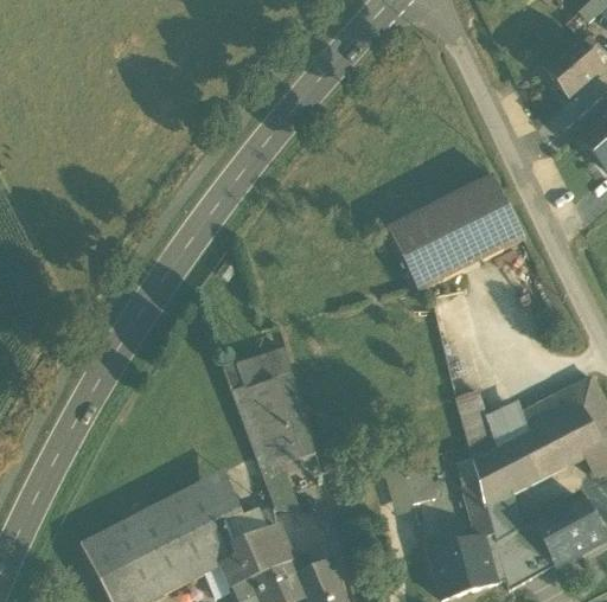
[(574,24),(600,0),(569,0),(560,8),(574,24)]
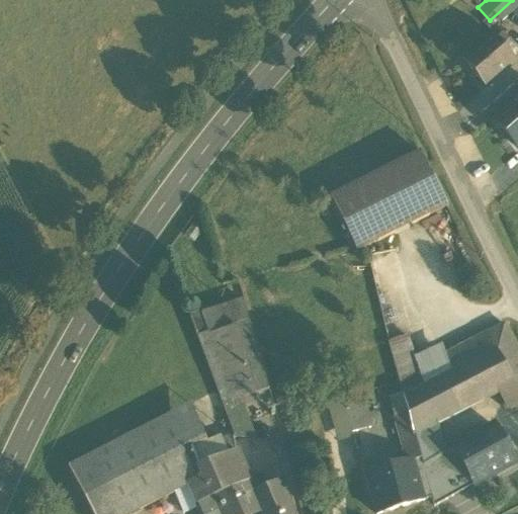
[(461,56),(482,81),(513,55),(493,30),(461,56)]
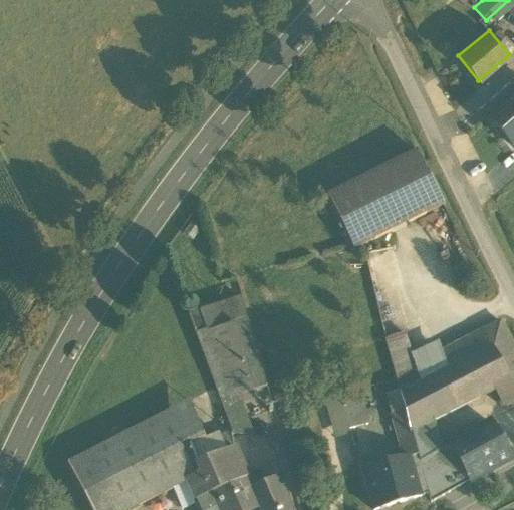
[(509,54),(478,80),(481,84),(512,58),(509,54)]
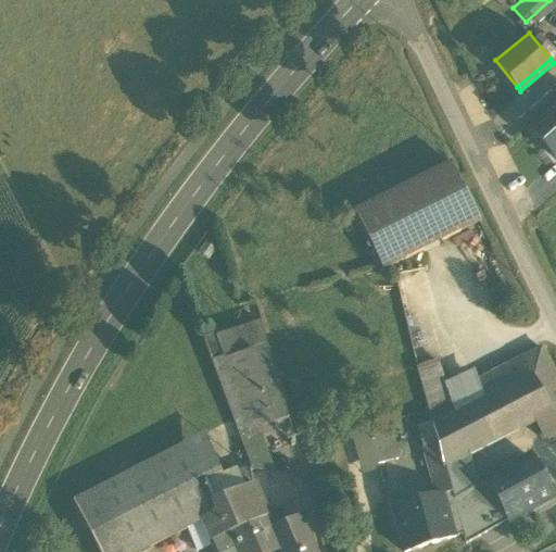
[(528,126),(555,158),(555,104),(545,115),(543,112),(528,126)]
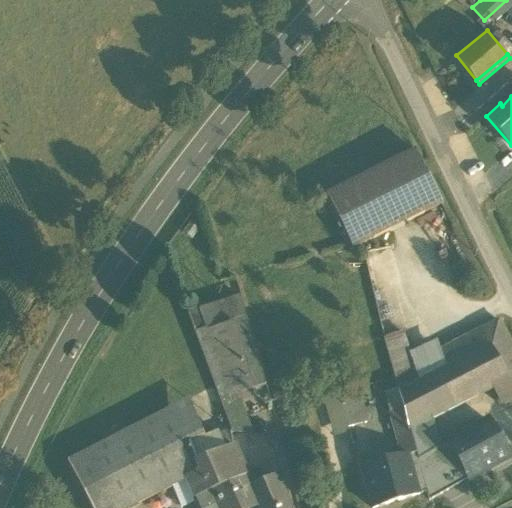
[(348,237),(352,245),(357,242),(441,200),(415,146),(325,191),(348,237)]
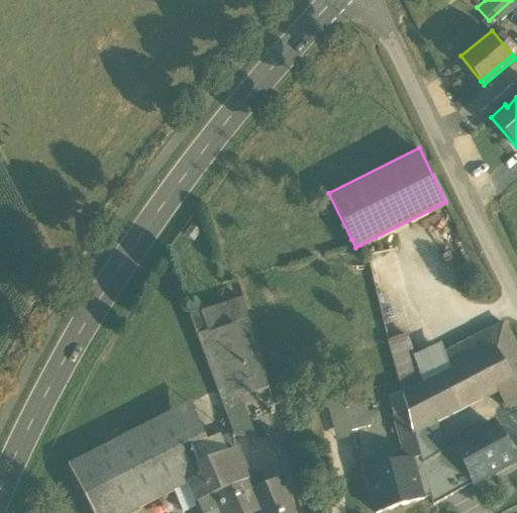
[(241,299),(229,302),(245,361),(253,390),(256,398),(269,395),(263,373),(241,299)]
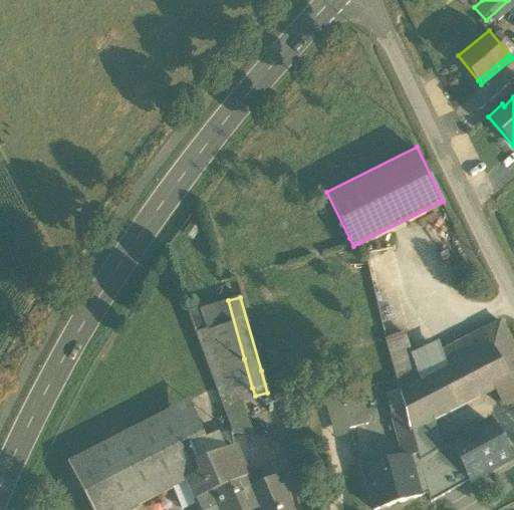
[(224,396),(216,366),(244,358),(228,300),(188,311),(209,368),(220,397),(224,396)]
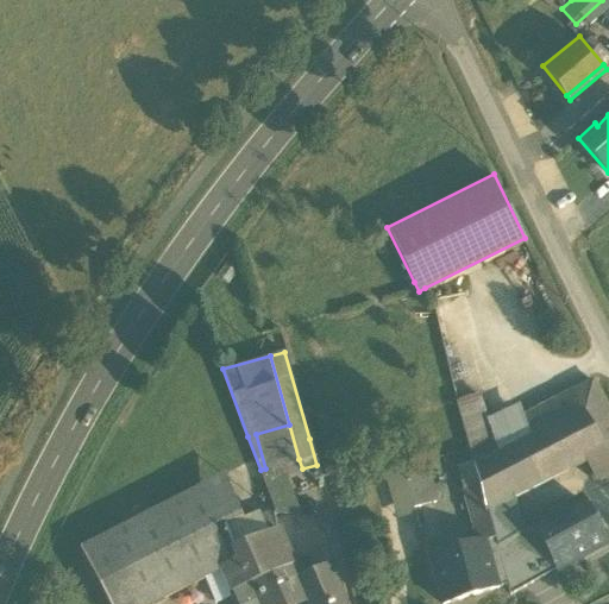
[(487,415),(498,450),(533,432),(520,400),(487,415)]
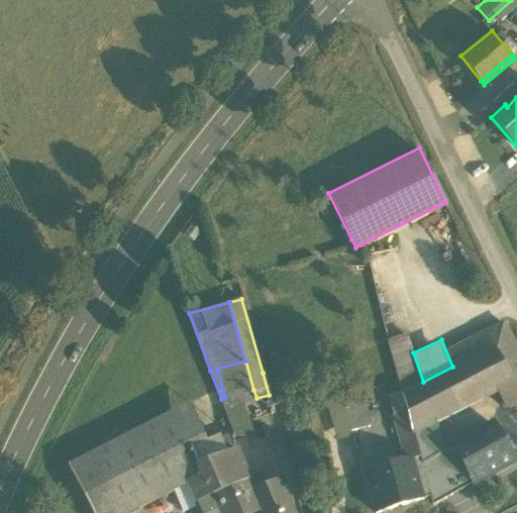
[(452,367),(423,382),(402,392),(407,408),(412,427),(432,417),(496,385),(511,377),(495,344),(452,367)]
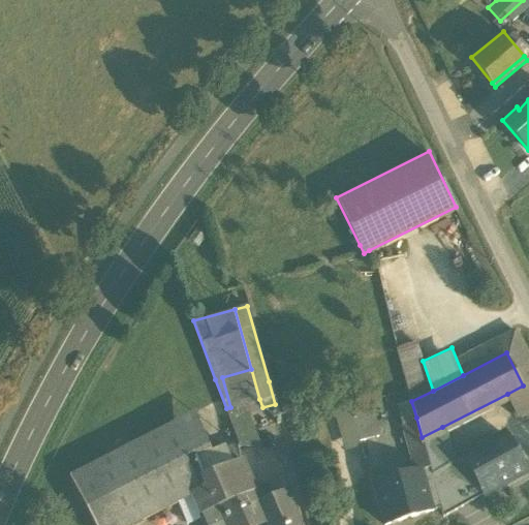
[(222,377),(230,407),(252,401),(259,399),(251,369),(222,377)]
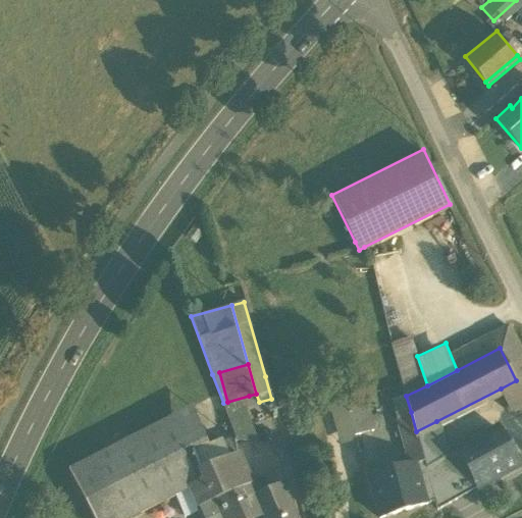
[(356,432),(374,427),(365,393),(347,397),(356,432)]
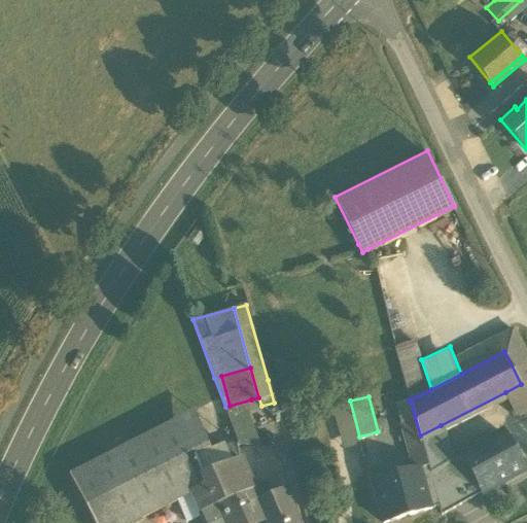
[(258,397),(251,399),(254,408),(261,406),(258,397)]
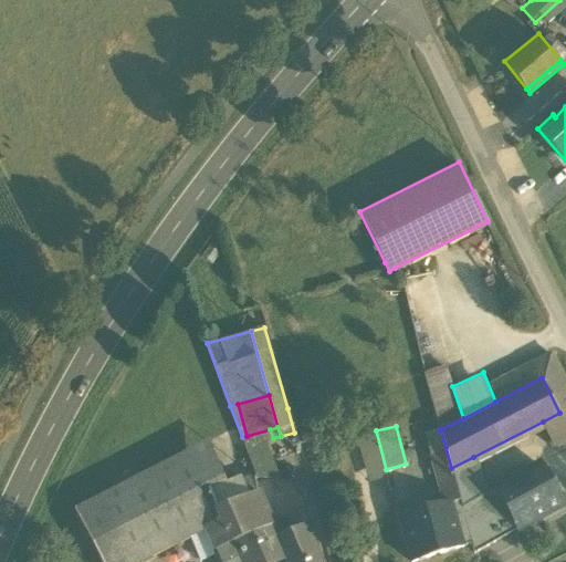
[(283,477),(273,438),(270,429),(247,436),(242,437),(257,476),(283,477)]
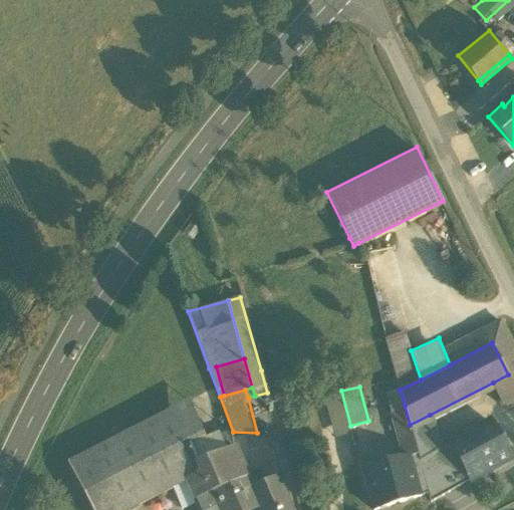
[(387,394),(391,410),(405,406),(400,390),(387,394)]
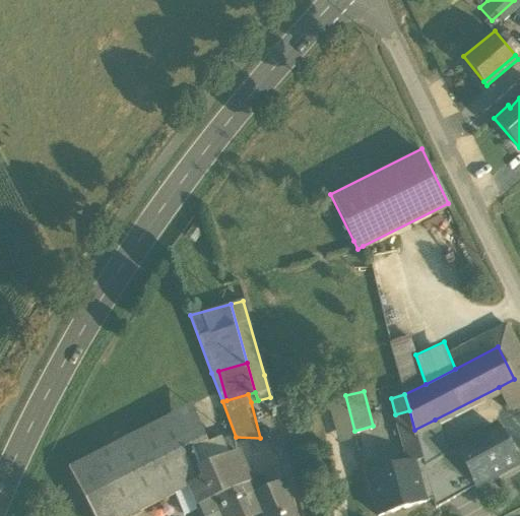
[(327,400),(338,442),(356,436),(354,431),(345,395),(327,400)]
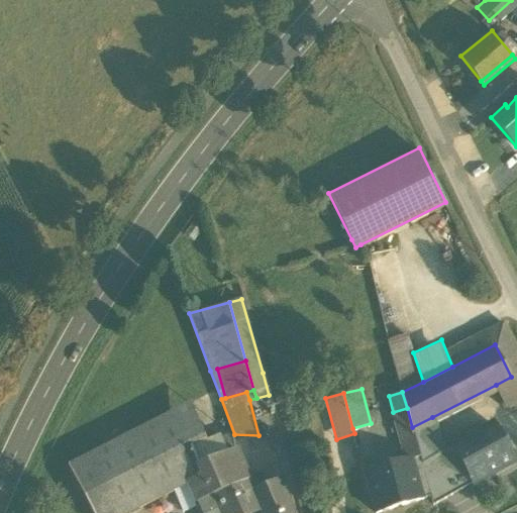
[(201,427),(189,401),(68,464),(92,512),(122,512),(154,497),(136,460),(185,435),(201,427)]
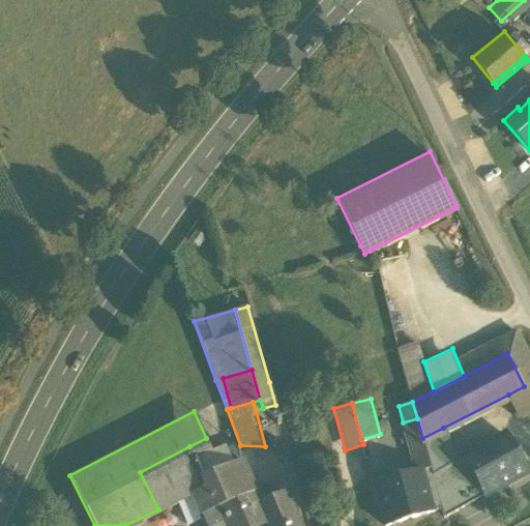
[(405,428),(409,445),(423,442),(422,438),(417,418),(403,422),(404,424),(405,428)]
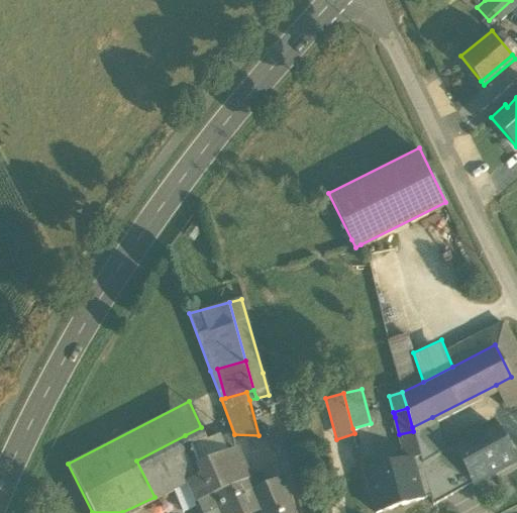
[(444,446),(432,417),(412,427),(413,431),(420,453),(421,459),(444,446)]
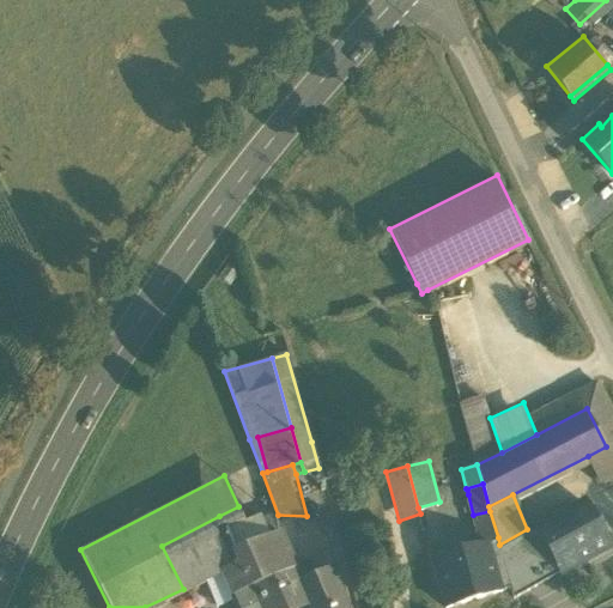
[(583,498),(536,524),(560,570),(607,543),(583,498)]
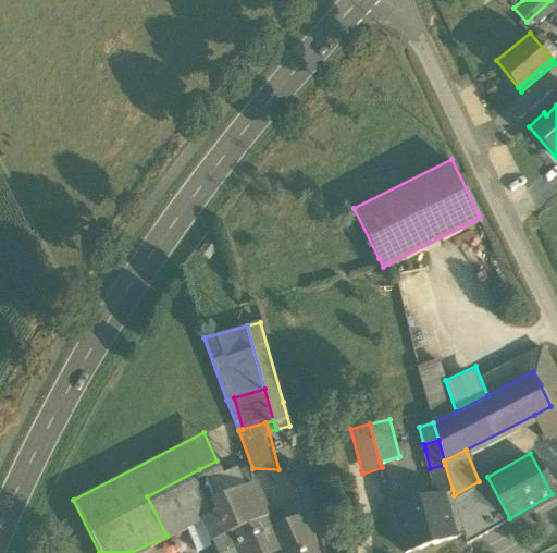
[(430,468),(436,493),(453,489),(445,465),(430,468)]
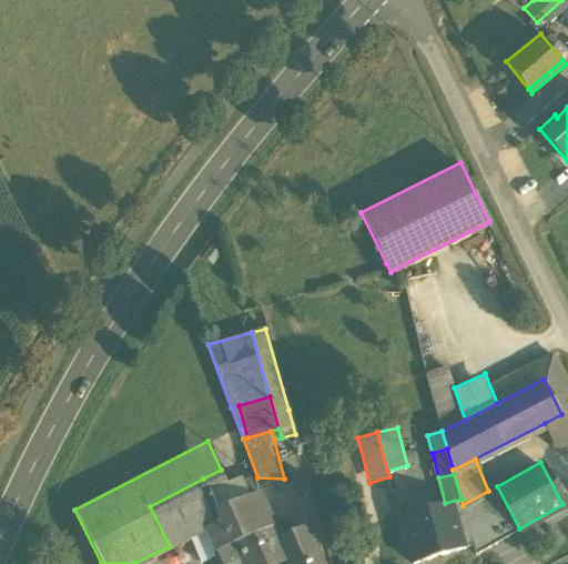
[(240,475),(208,489),(216,510),(249,497),(240,475)]
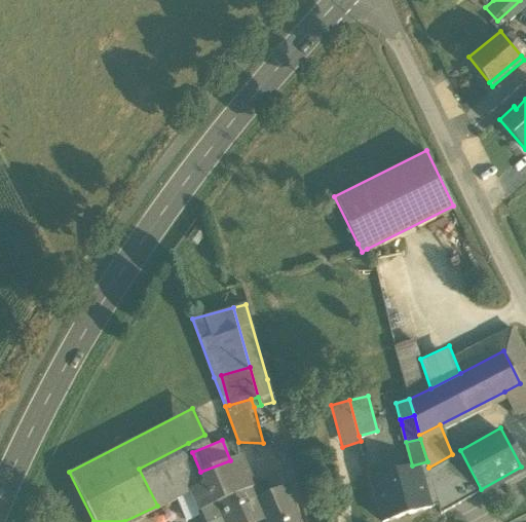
[(139,469),(157,506),(172,498),(177,495),(191,488),(204,481),(200,472),(192,452),(188,443),(139,469)]
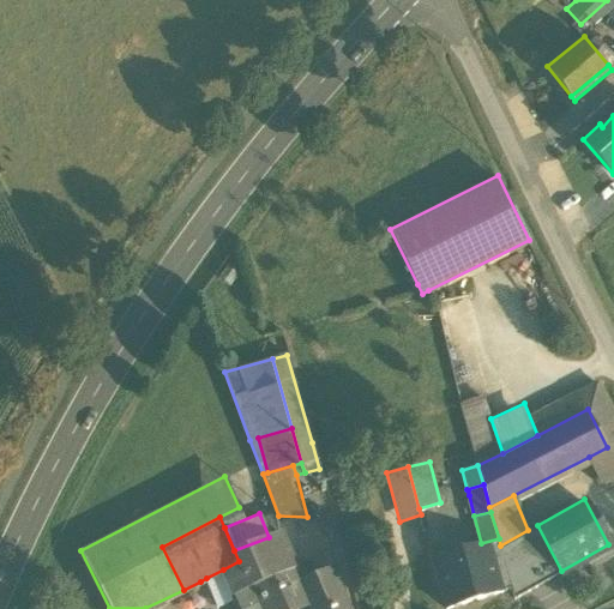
[(513,596),(561,571),(537,525),(528,530),(500,546),(512,588),(513,596)]
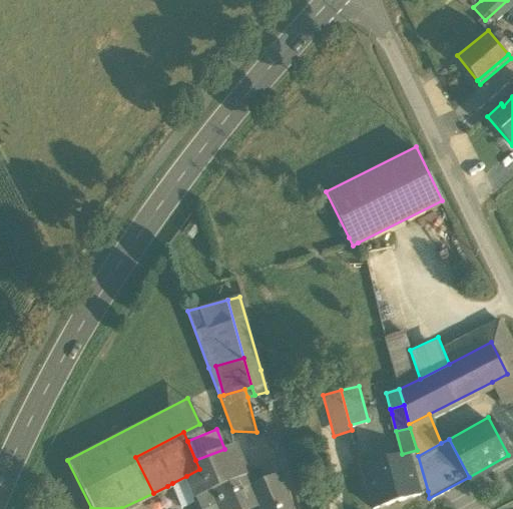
[(186,476),(194,495),(220,484),(245,473),(233,445),(224,449),(195,460),(199,469),(186,476)]
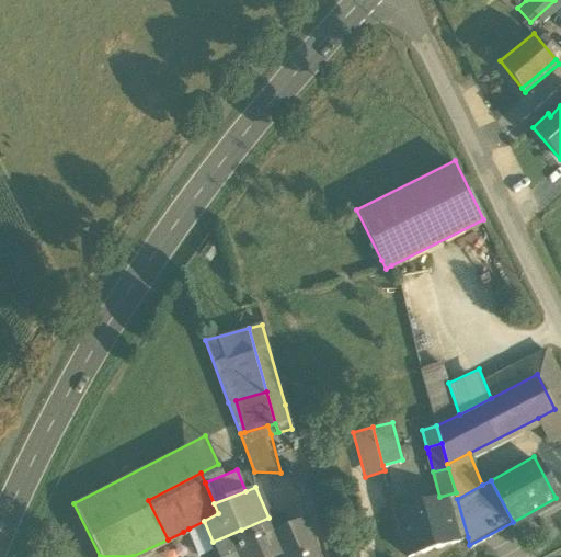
[(395,509),(407,554),(468,537),(457,499),(456,492),(439,497),(395,509)]
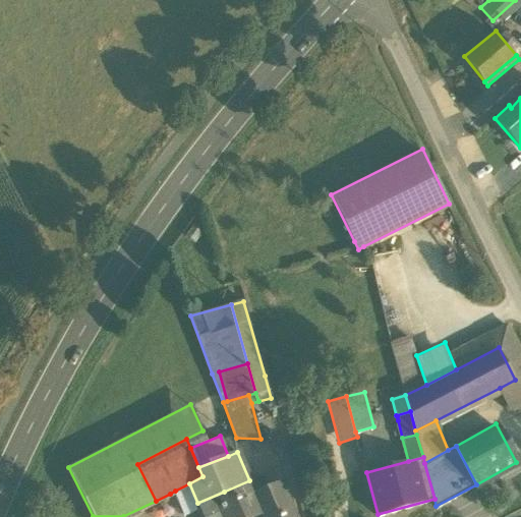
[(249,480),(224,492),(234,516),(249,516),(263,511),(255,495),(249,480)]
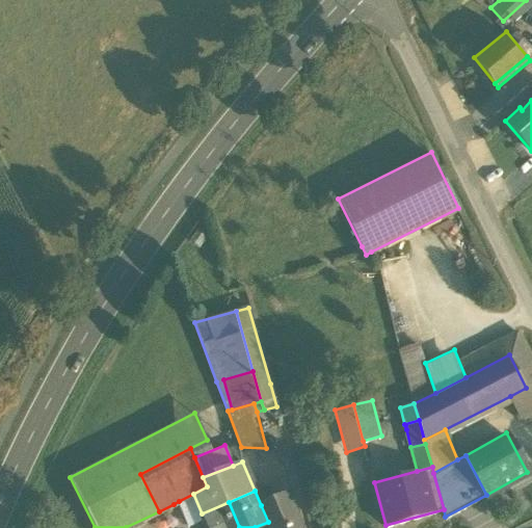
[(187,520),(202,513),(193,494),(179,501),(187,520)]
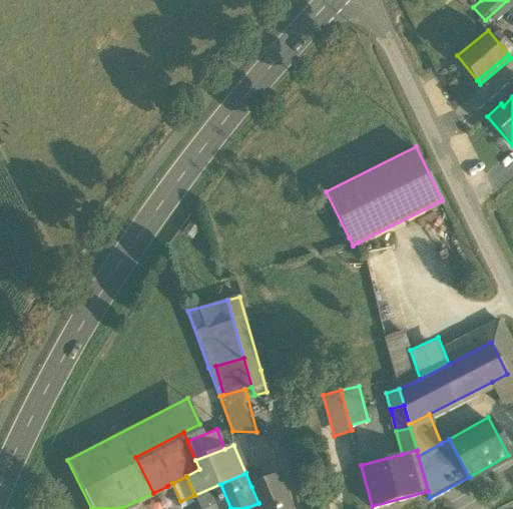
[(288,508),(279,476),(251,487),(259,503),(245,508),(288,508)]
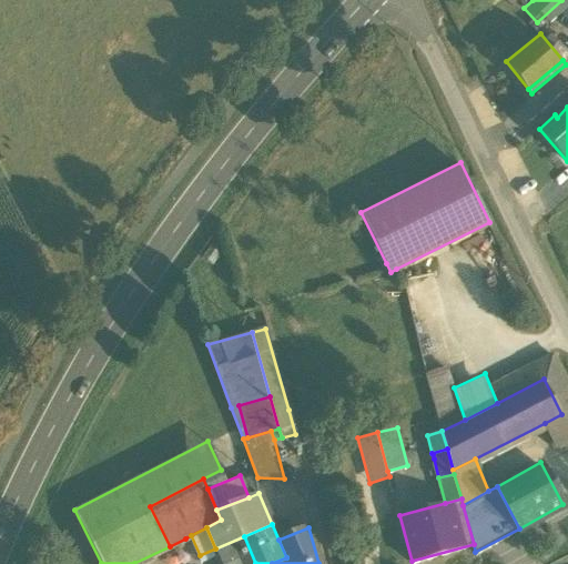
[(191,535),(185,539),(192,559),(200,555),(191,535)]
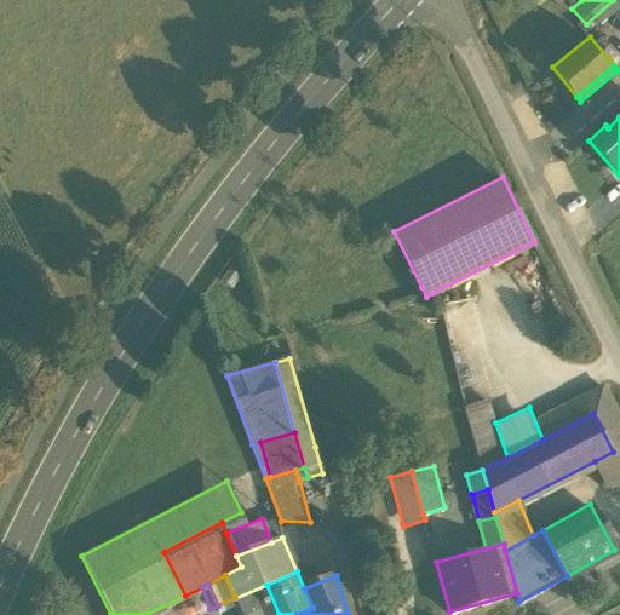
[(241,614),(279,614),(267,585),(235,598),(241,614)]
